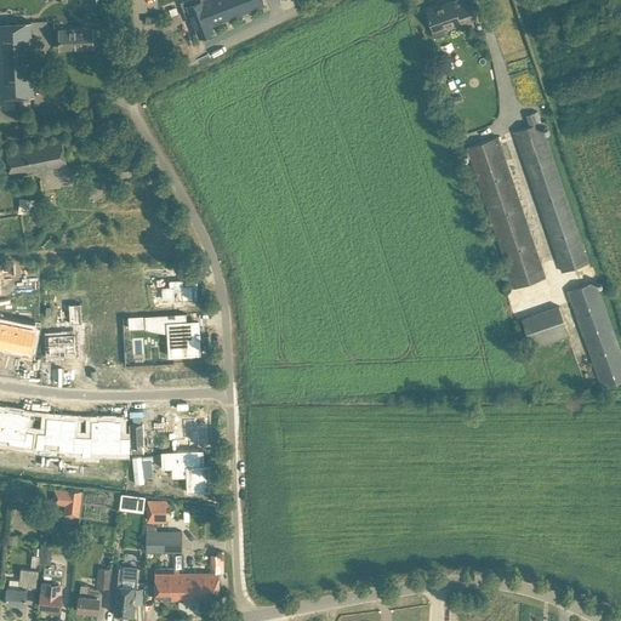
[(101,12),(101,0),(91,0),(91,12),(101,12)]
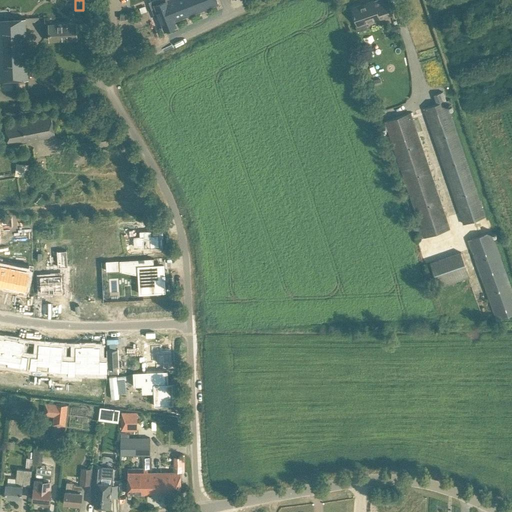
[(189,14),(183,0),(162,0),(163,1),(158,3),(156,0),(153,0),(150,2),(154,12),(157,11),(165,30),(176,25),(174,20),(189,14)]
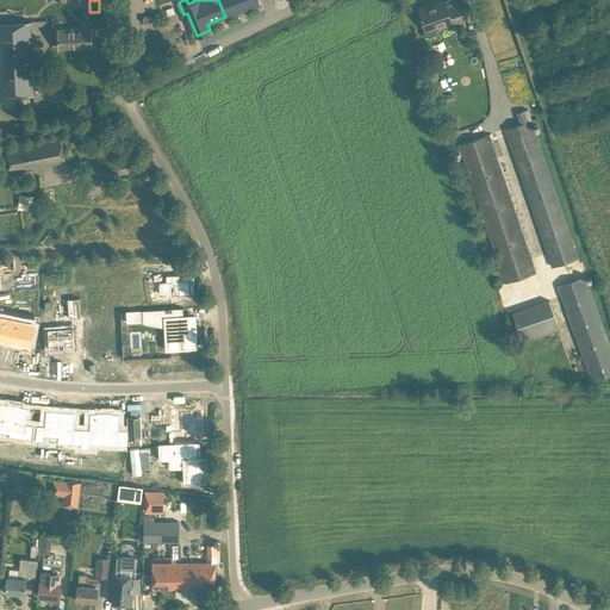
[(218,0),(225,17),(260,4),(257,0),(218,0)]
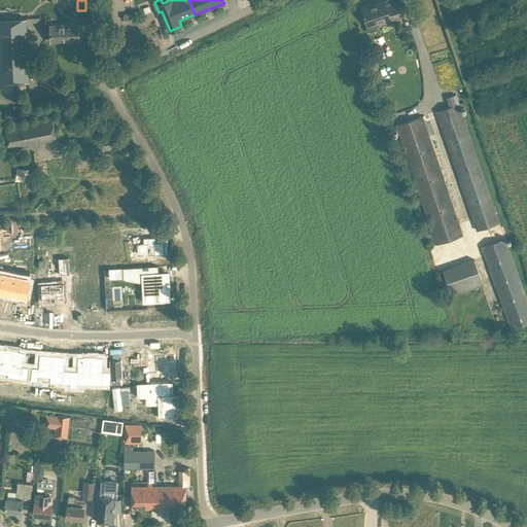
[(387,6),(384,0),(383,0),(362,7),(364,12),(363,12),(364,14),(369,27),(385,21),(386,22),(403,15),(402,11),(399,2),(387,6)]
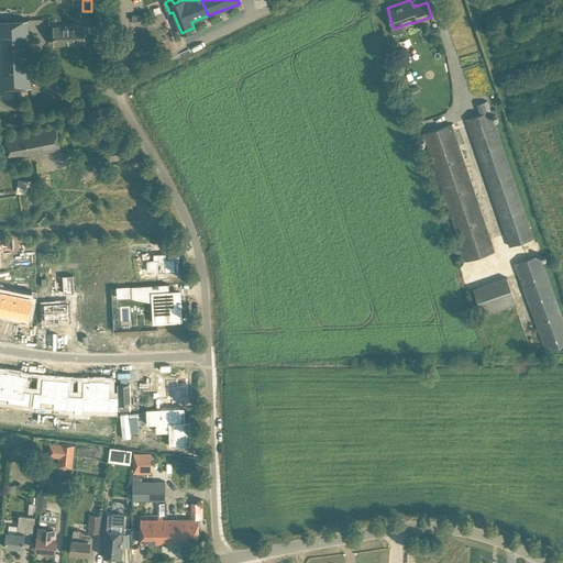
[(28,19),(0,20),(0,86),(31,85),(28,19)]
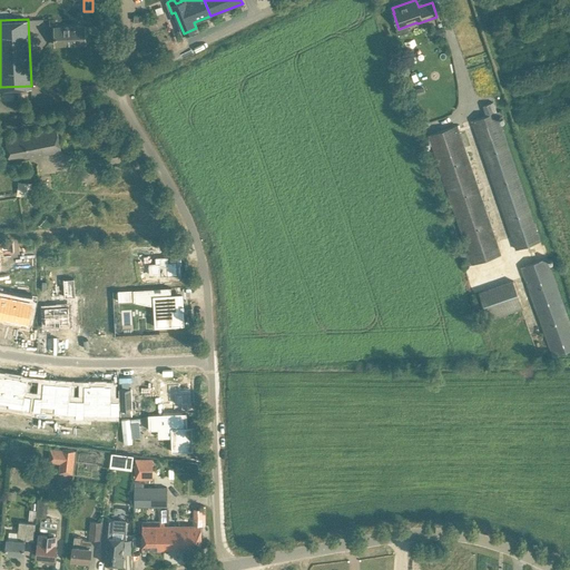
[(56,45),(85,42),(85,26),(55,27),(56,45)]
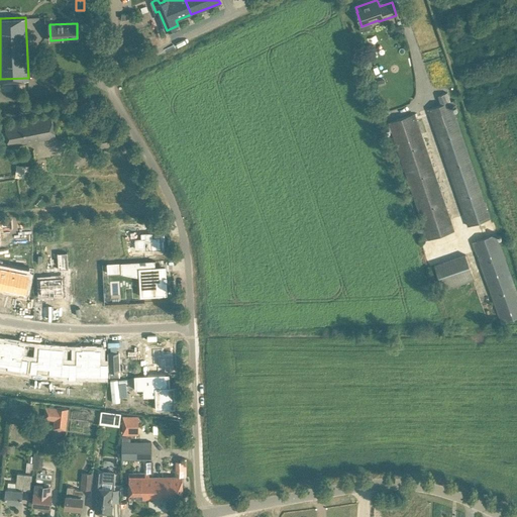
[(454,110),(452,106),(456,105),(455,99),(451,101),(448,92),(439,95),(442,104),(428,109),(468,225),(491,217),(457,119),(460,118),(457,109),(454,110)]
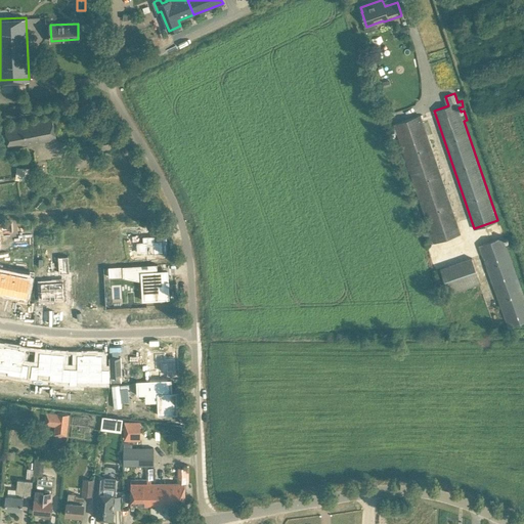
[(10,146),(55,137),(52,115),(5,124),(10,146)]
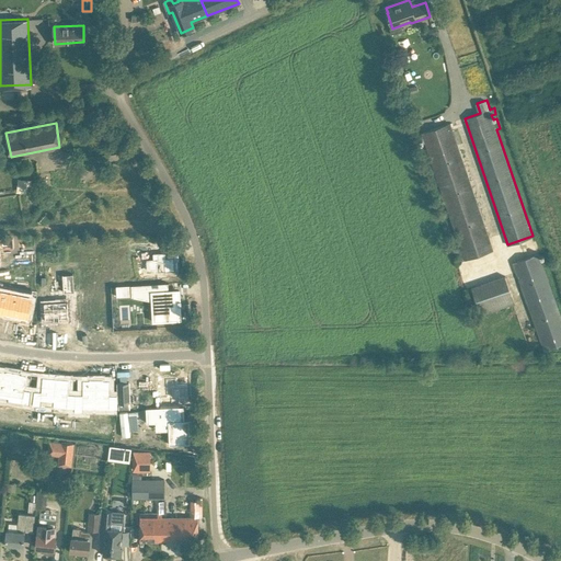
[(458,261),(493,250),(450,123),(421,133),(460,248),(455,250),(458,261)]
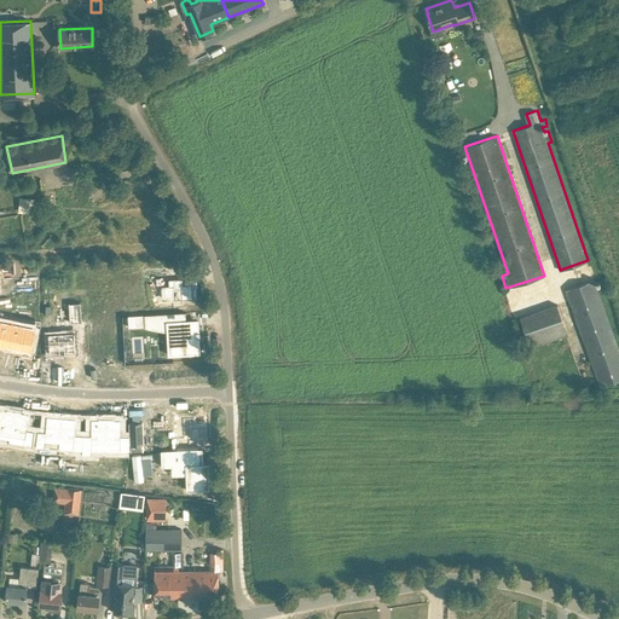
[(0,249),(10,249),(10,236),(17,236),(16,214),(0,213),(0,249)]
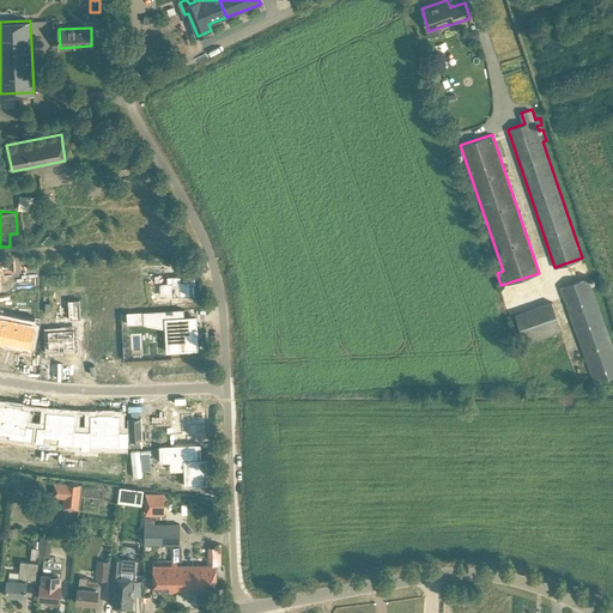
[(0,289),(1,290),(1,281),(0,271),(16,271),(14,259),(0,259),(0,289)]
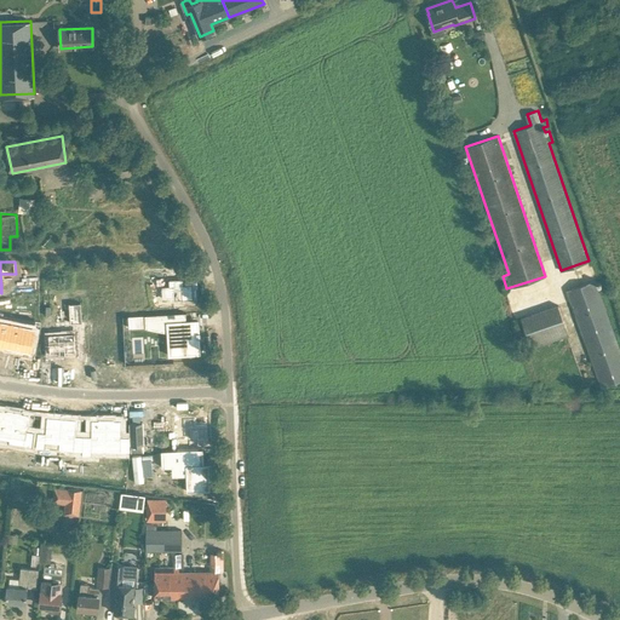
[(193,280),(135,281),(135,303),(193,300),(193,280)]
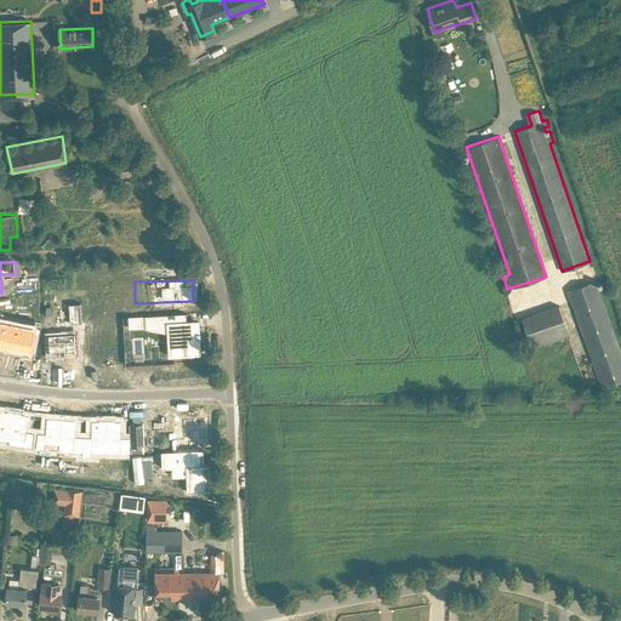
[(602,386),(620,379),(620,348),(597,280),(568,291),(602,386)]
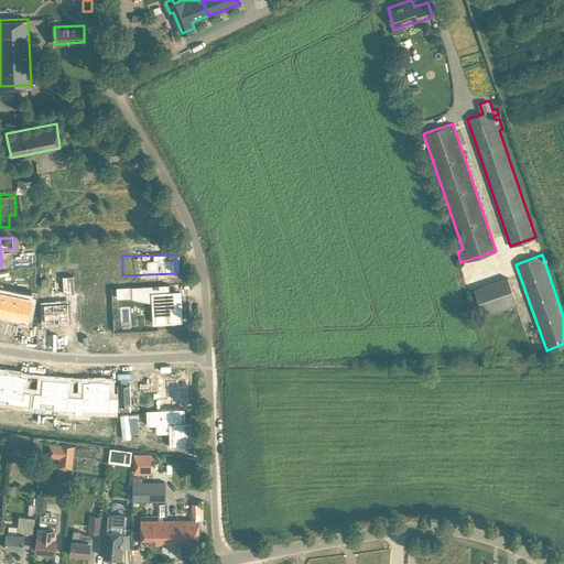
[(478,317),(518,304),(508,277),(469,290),(472,296),(478,317)]
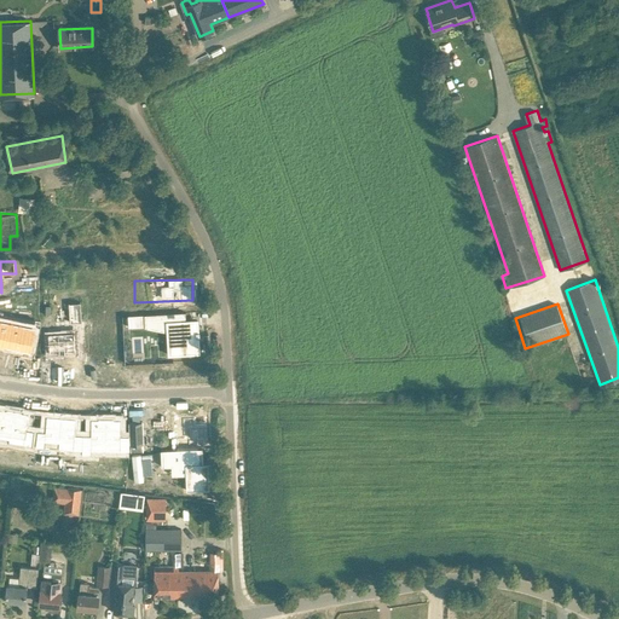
[(185,311),(144,313),(145,325),(167,330),(177,333),(177,343),(174,343),(174,353),(189,352),(189,351),(200,350),(198,335),(200,335),(200,330),(198,330),(197,330),(197,327),(186,328),(186,318),(185,311)]
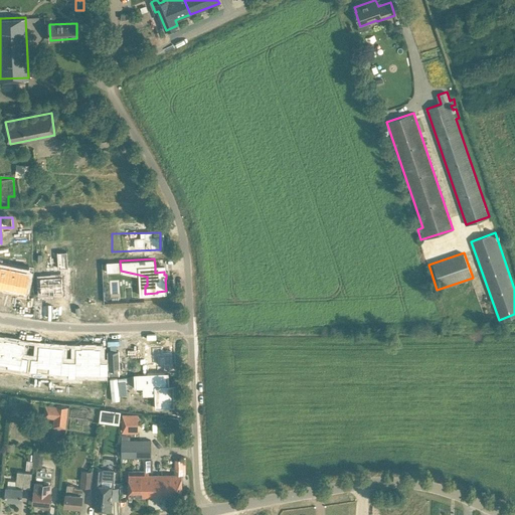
[(120,261),(107,262),(108,272),(121,271),(120,261)]
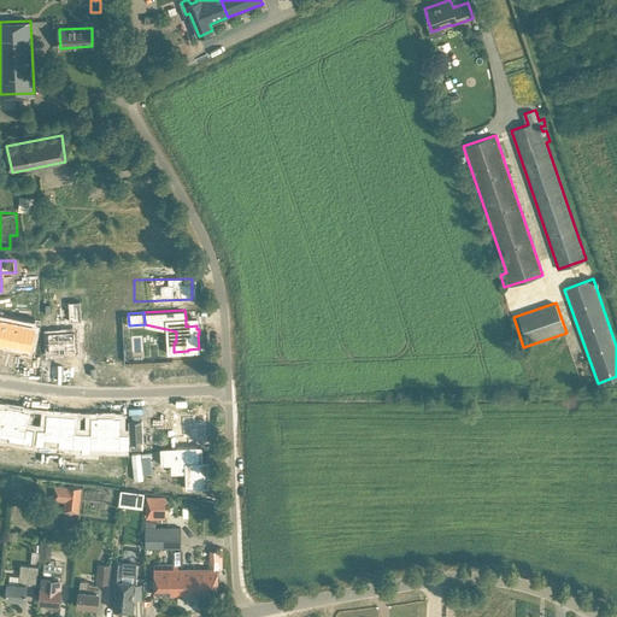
[(9,319),(4,341),(6,342),(7,342),(10,342),(17,345),(21,322),(15,321),(9,319)]
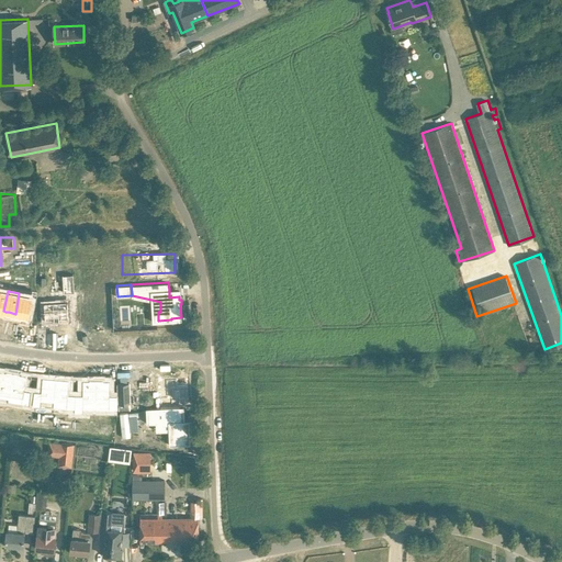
[(19,293),(15,314),(18,314),(20,315),(27,316),(32,295),(19,293)]
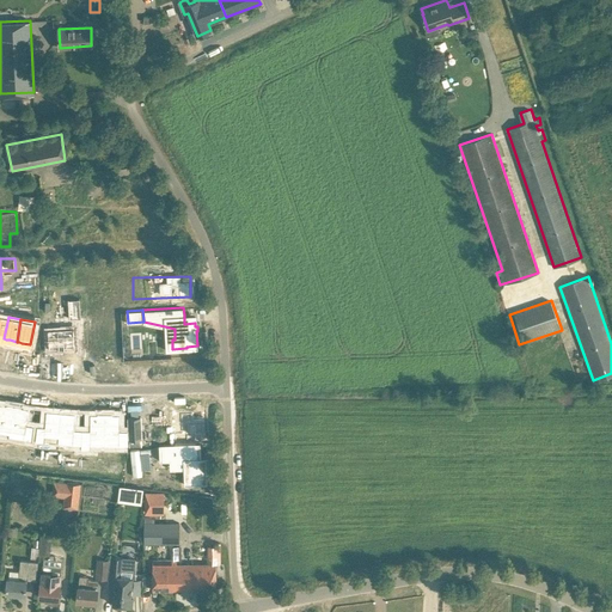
[(74,328),(47,328),(47,349),(59,348),(59,352),(65,350),(65,348),(71,347),(74,347),(74,328)]
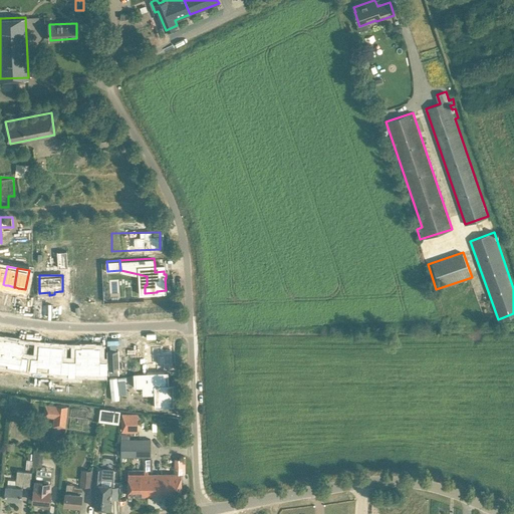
[(0,362),(7,364),(8,364),(12,339),(7,338),(7,339),(0,338),(0,362)]
